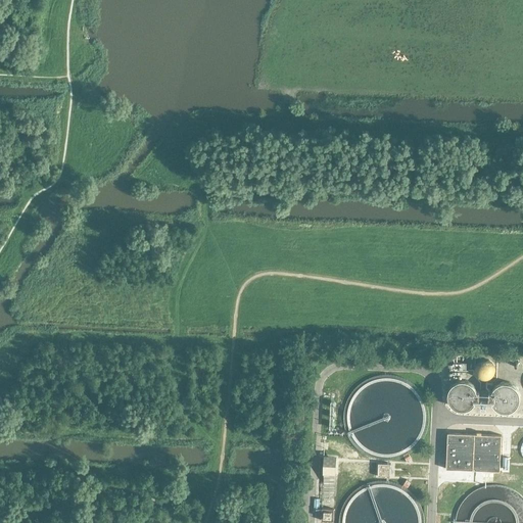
[(492,368),(492,366),(491,364),(489,362),(487,360),(484,360),(480,360),(478,362),(476,364),(475,368),(475,371),(477,374),(479,375),(481,376),(483,377),(486,376),(489,374),(491,372),(492,368)]
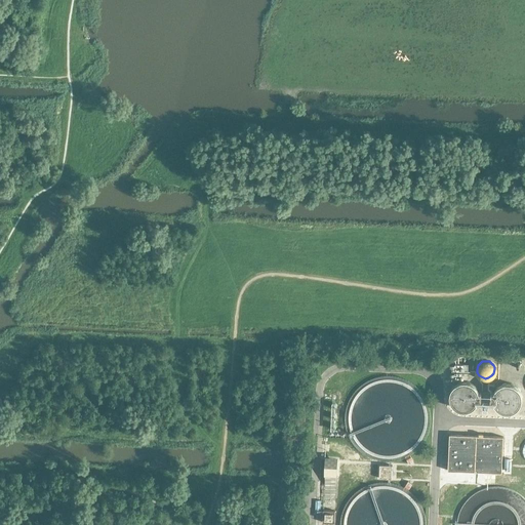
[(478,393),(478,391),(477,388),(476,385),(474,382),(472,380),(470,379),(465,378),(461,378),(458,379),(455,380),(453,382),(452,385),(450,387),(449,390),(449,393),(449,396),(450,399),(452,401),(453,403),(455,405),(457,406),(462,407),(466,407),(469,407),(472,405),(474,403),(476,401),(477,399),(478,396),(478,393)]
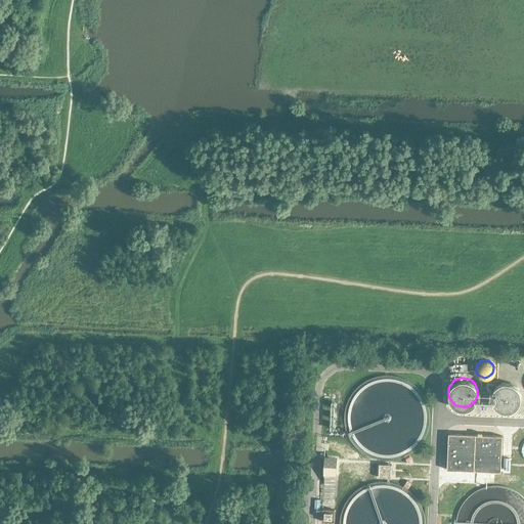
[(517,392),(517,391),(517,389),(516,386),(515,384),(513,382),(510,380),(507,378),(504,378),(501,378),(498,379),(496,380),(494,382),(491,384),(490,386),(490,388),(489,391),(489,394),(490,396),(491,399),(493,400),(494,402),(497,403),(500,405),(503,405),(505,405),(508,404),(510,403),(512,402),(514,399),(516,397),(517,395),(517,392)]
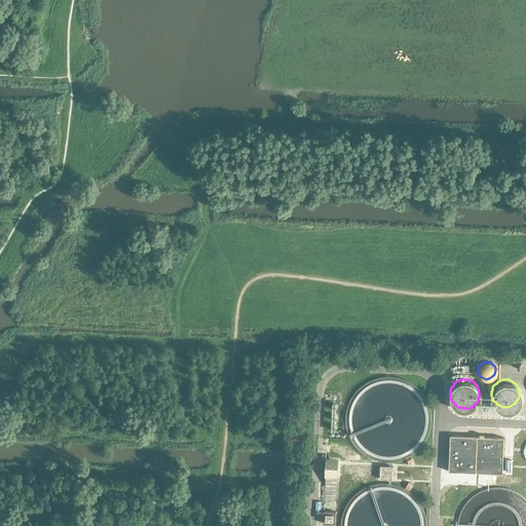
[(504,438),(480,437),(450,436),(449,472),(502,474),(504,438)]
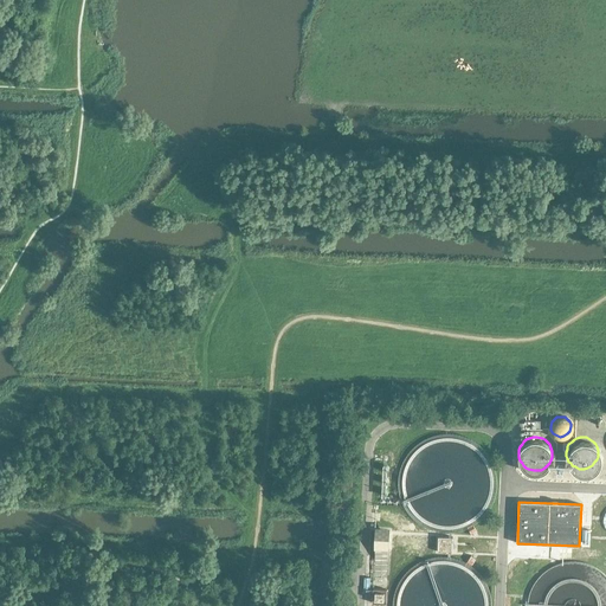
[(374,563),(388,565),(389,533),(376,533),(374,563)]
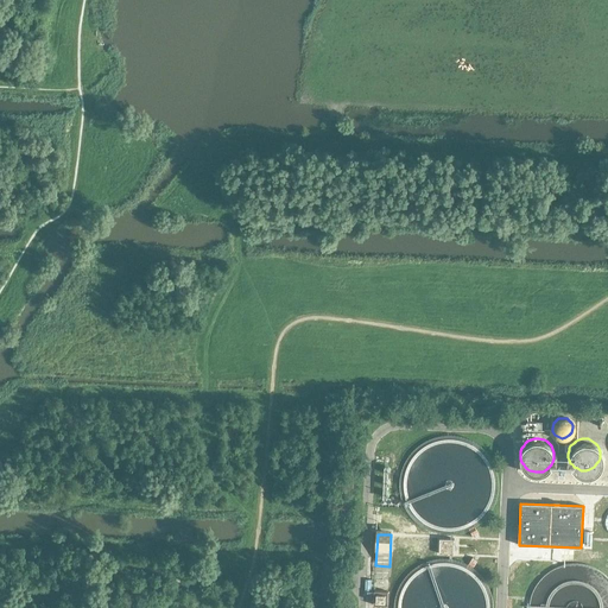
[(439,553),(454,555),(455,539),(439,538),(439,553)]
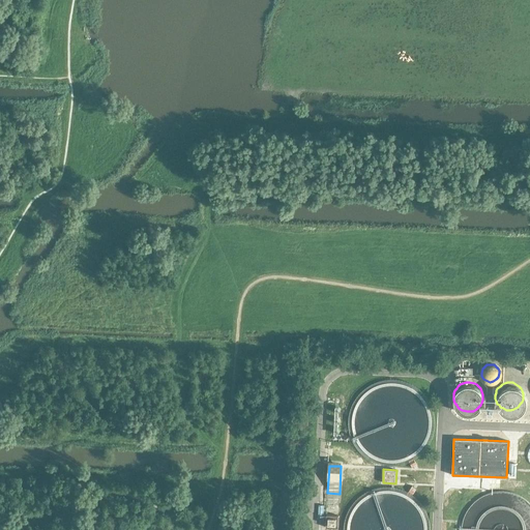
[(326,516),(326,524),(326,528),(337,528),(339,516),(326,516)]
